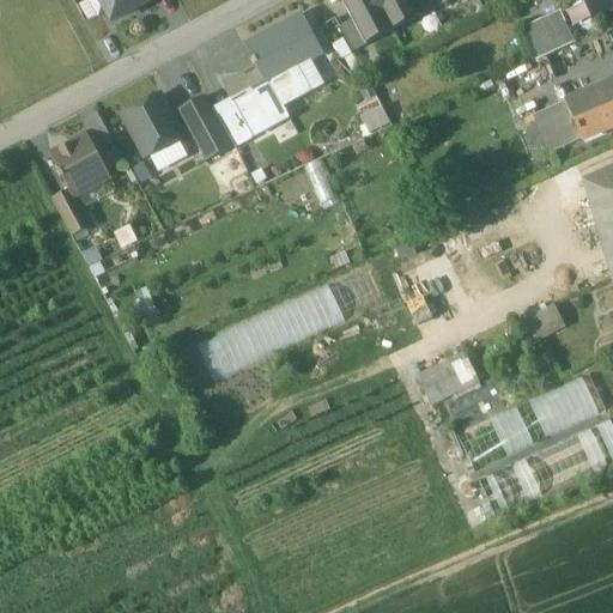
[(99,0),(111,23),(153,0),(99,0)]
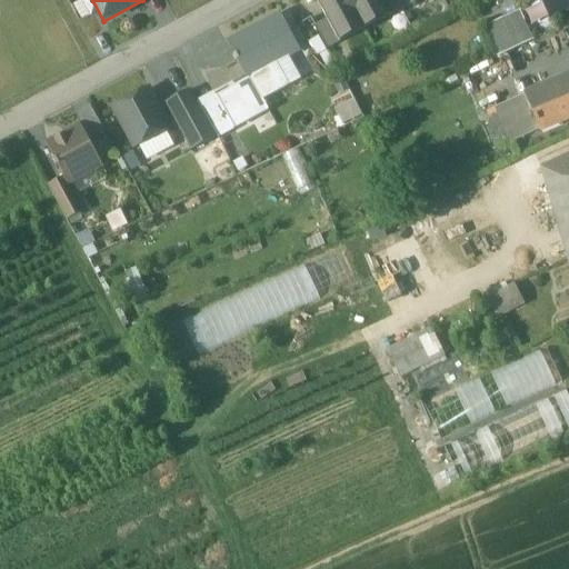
[(315,0),(326,20),(339,43),(389,17),(380,0),(315,0)]
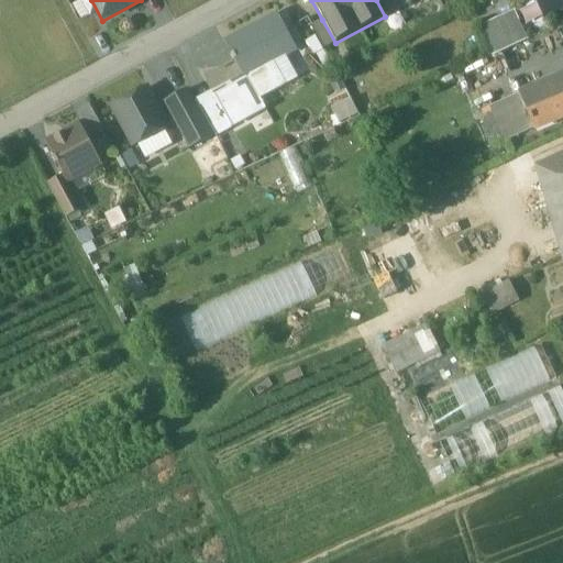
[(406,0),(376,0),(385,17),(408,4),(406,0)]
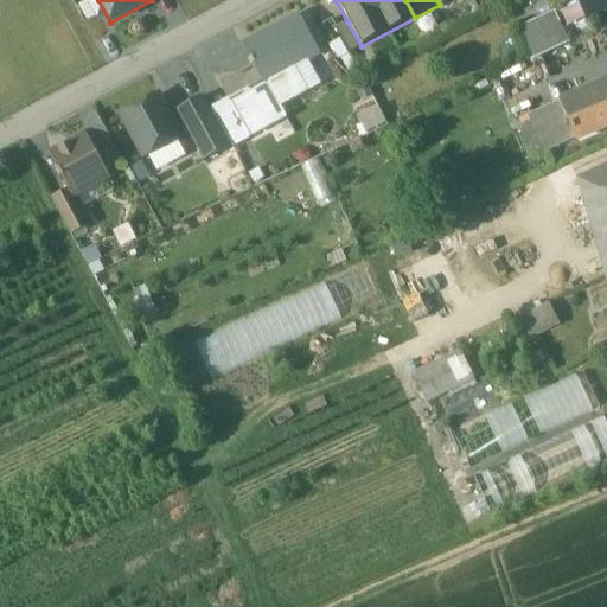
[(606,0),(579,0),(588,19),(606,10),(606,0)]
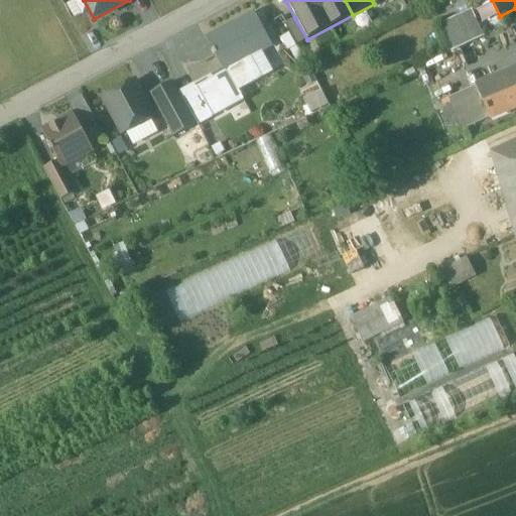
[(471,11),(456,18),(438,26),(450,51),(468,44),(483,37),(471,11)]
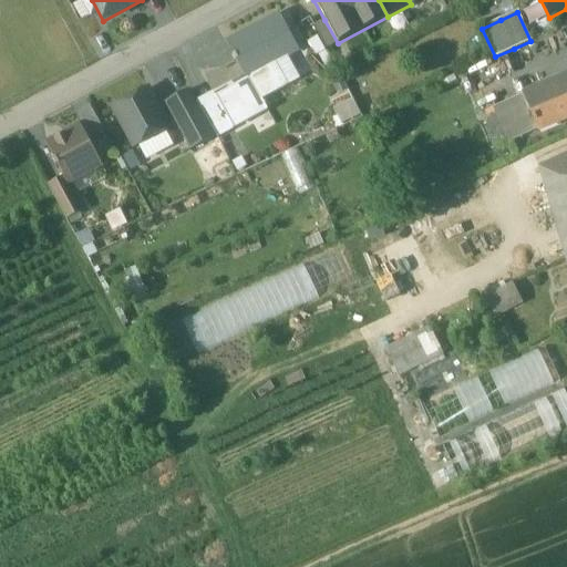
[(274,20),(228,44),(246,76),(269,64),(297,50),(287,31),(281,34),(274,20)]
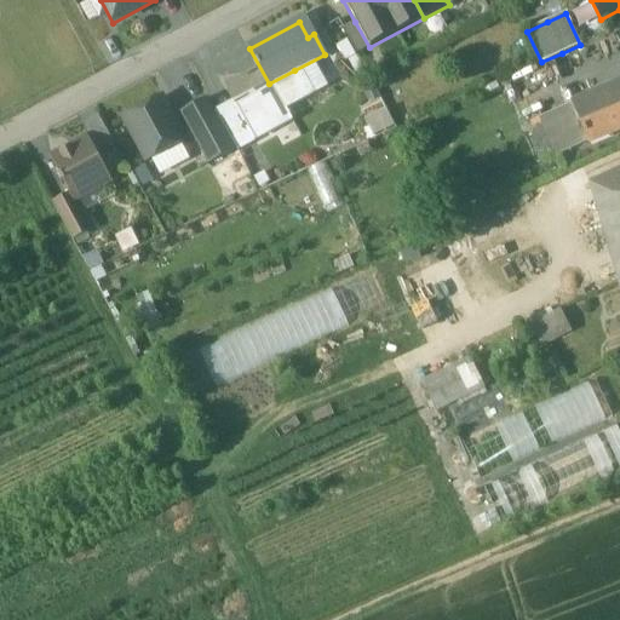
[(355,22),(343,28),(357,55),(369,47),(355,22)]
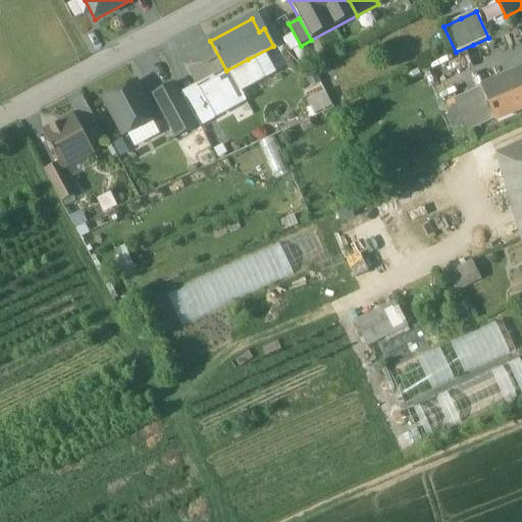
[(228,74),(198,90),(214,118),(246,102),(242,93),(260,84),(248,59),(226,70),(228,74)]
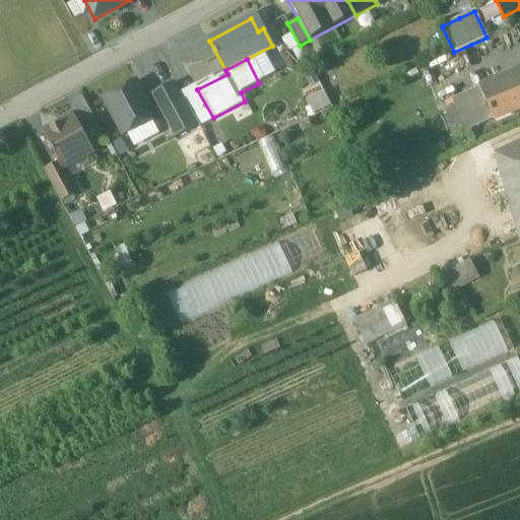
[(519,70),(479,87),(494,121),(519,109),(519,70)]
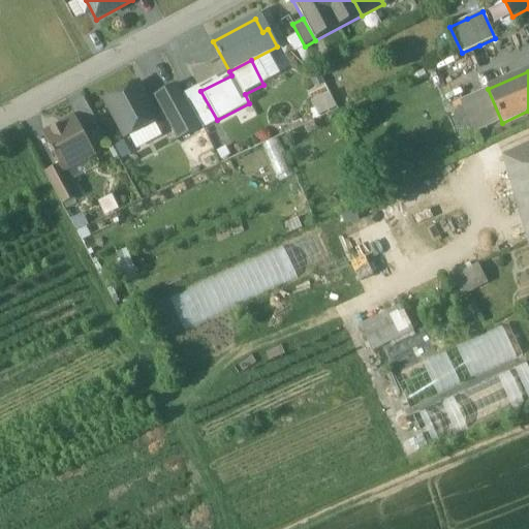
[(157,120),(137,84),(105,100),(126,137),(157,120)]
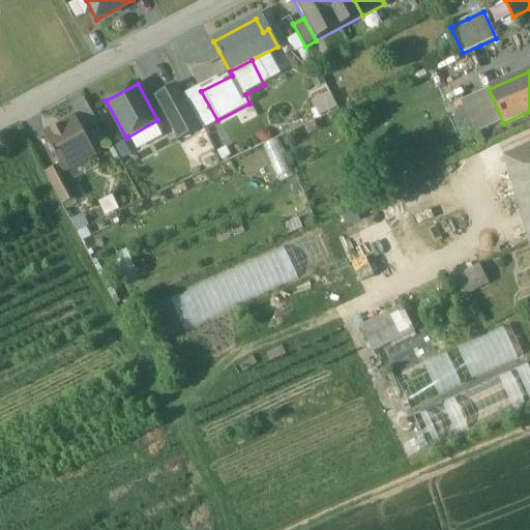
[(177,85),(154,97),(177,141),(201,128),(183,95),(177,85)]
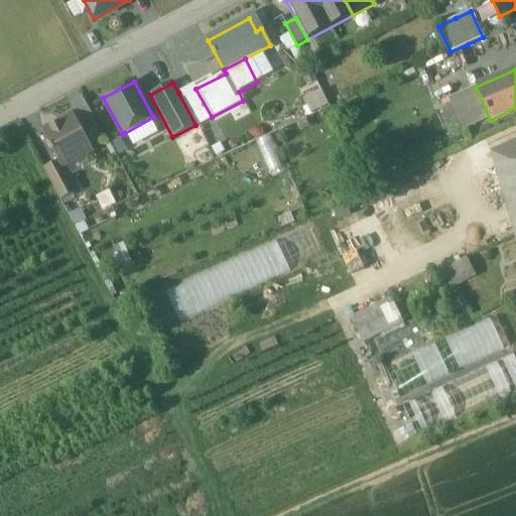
[(178,93),(196,125),(212,117),(196,89),(194,85),(178,93)]
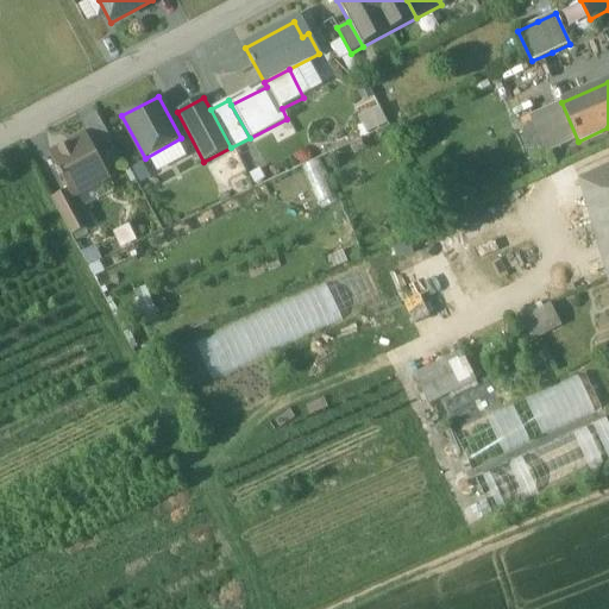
[(532,115),(537,125),(526,130),(533,148),(544,144),(548,154),(578,142),(562,102),(532,115)]
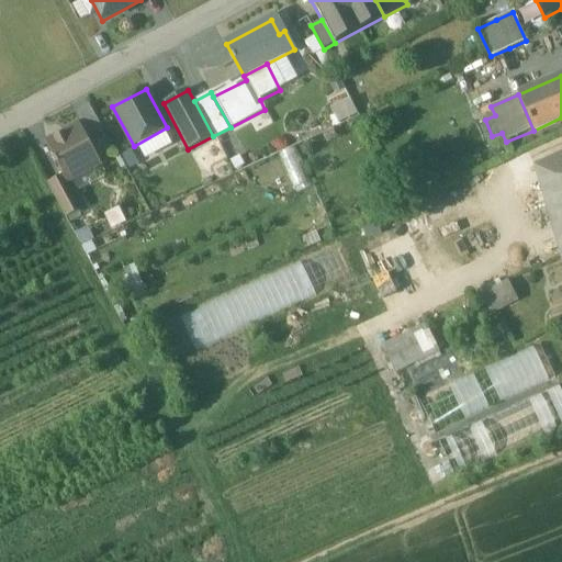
[(100,163),(80,125),(44,144),(53,160),(52,160),(55,167),(56,166),(62,176),(65,182),(68,180),(100,163)]
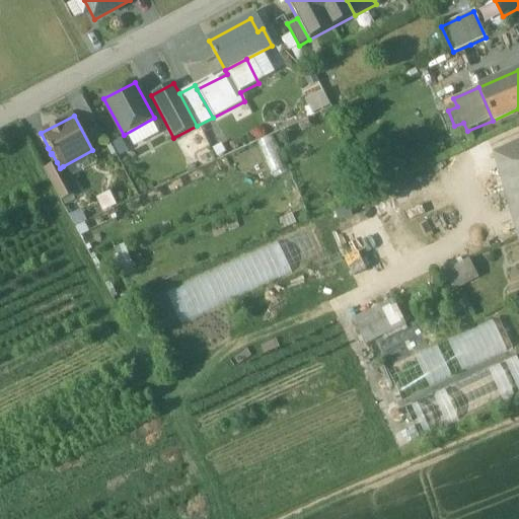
[(518,142),(494,154),(518,240),(518,142)]
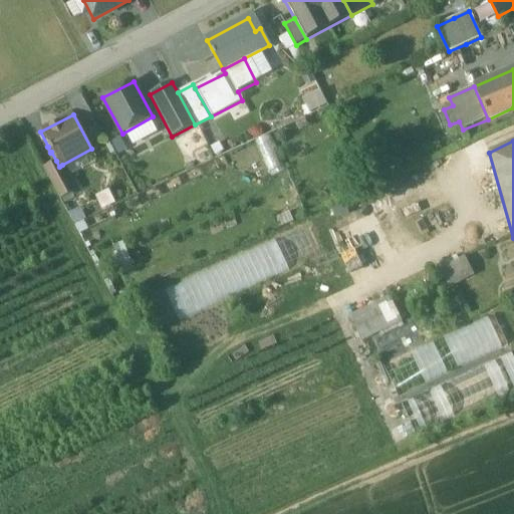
[(62,165),(59,167),(56,161),(43,168),(60,199),(76,191),(62,165)]
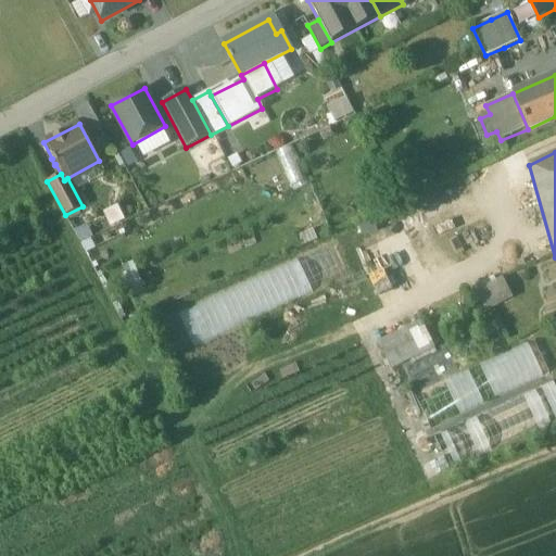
[(193,344),(314,292),(300,260),(179,312),(193,344)]
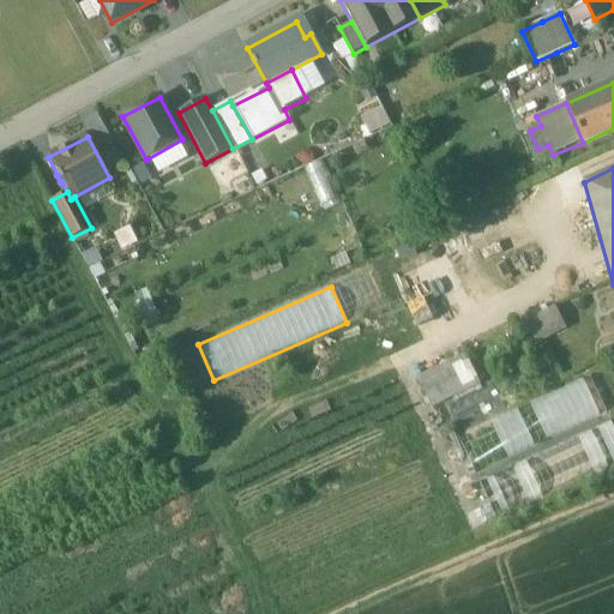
[(552,308),(525,323),(536,343),(563,330),(552,308)]
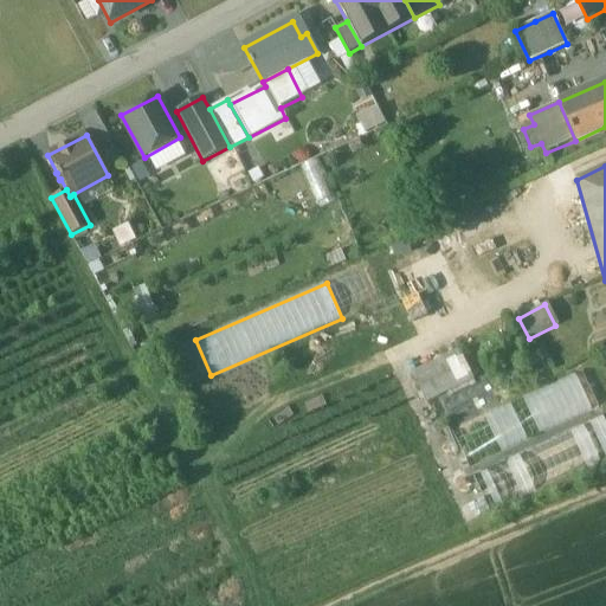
[(459,350),(413,373),(426,400),(472,378),(459,350)]
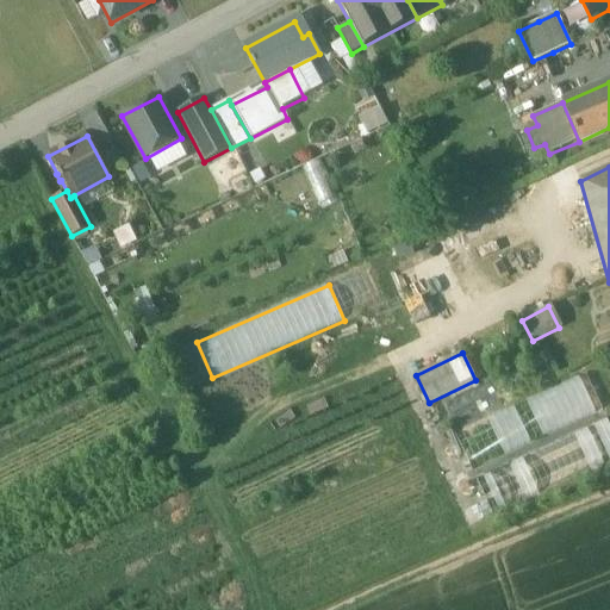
[(580,375),(528,402),(545,436),(597,410),(580,375)]
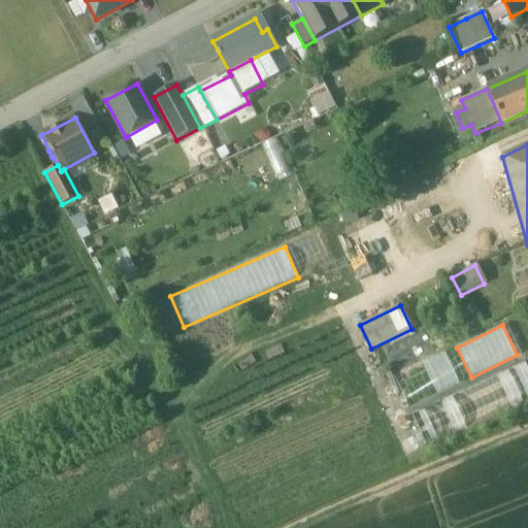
[(454,348),(424,359),(436,392),(466,381),(454,348)]
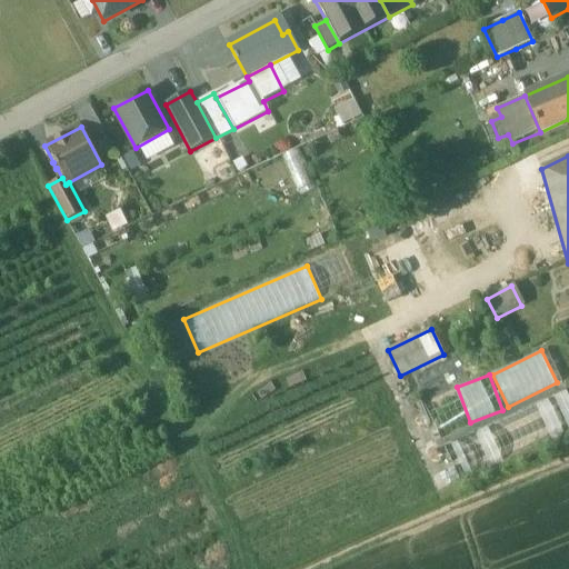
[(459,426),(468,421),(457,395),(447,398),(459,426)]
